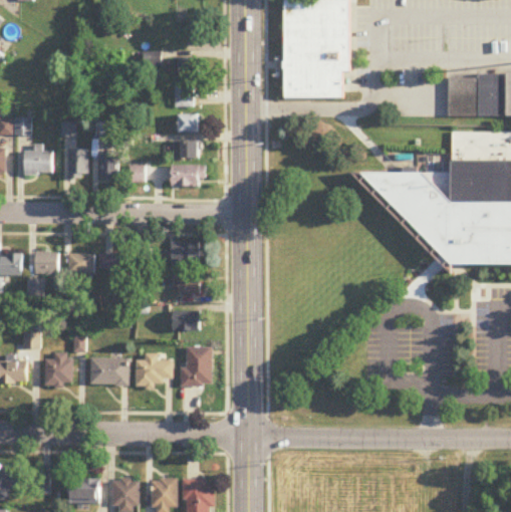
[(282,0),(283,98),(341,98),(341,71),(348,71),(347,0),(282,0)]
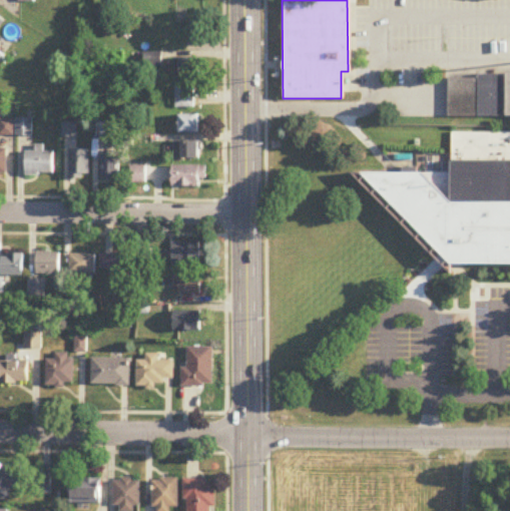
[(197,76),(197,57),(172,57),(172,76),(197,76)]
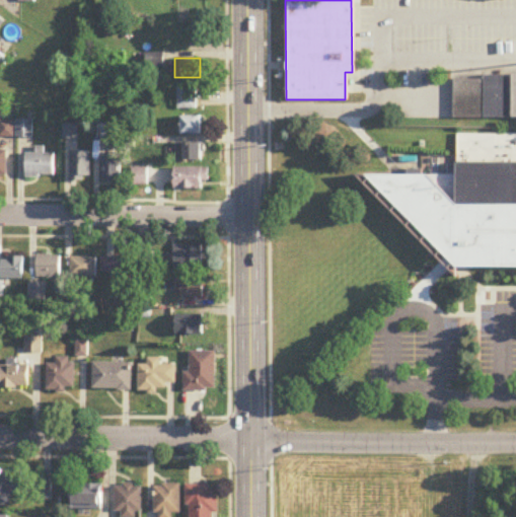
[(515,74),(452,75),(452,117),(515,117),(515,74)]
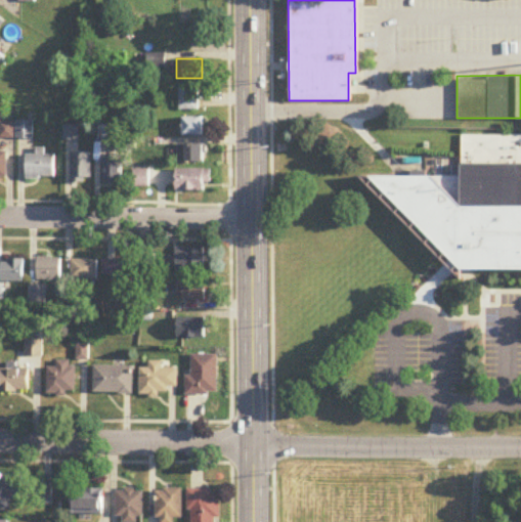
[(196,110),(196,88),(177,88),(177,110),(196,110)]
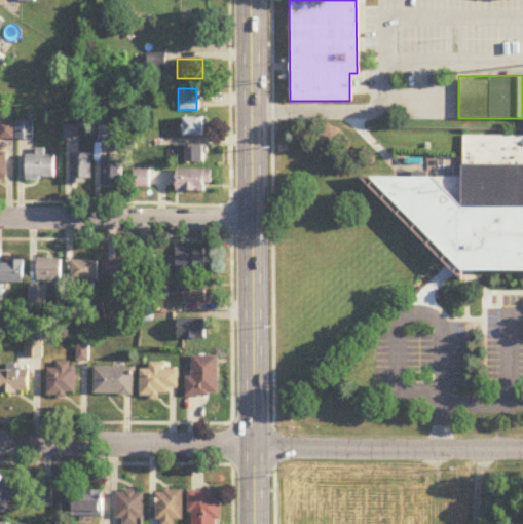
[(183,136),(202,136),(202,117),(183,117),(183,136)]
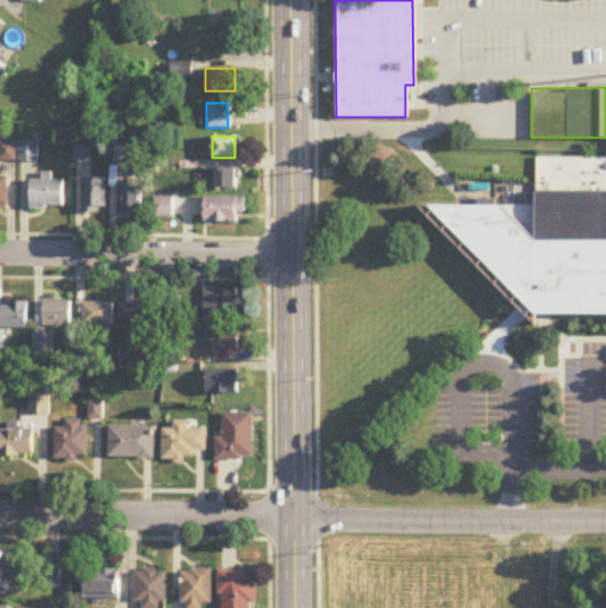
[(535,205),(424,204),(538,314),(605,314),(605,157),(535,157),(535,205)]
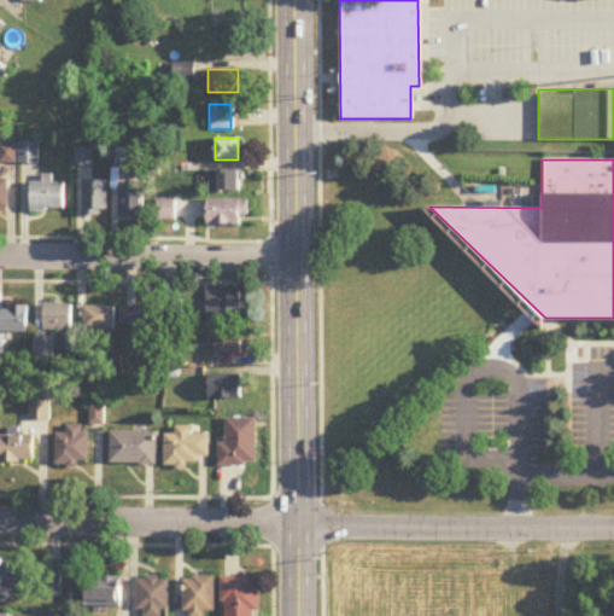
[(239,169),(208,169),(208,192),(239,192),(239,169)]
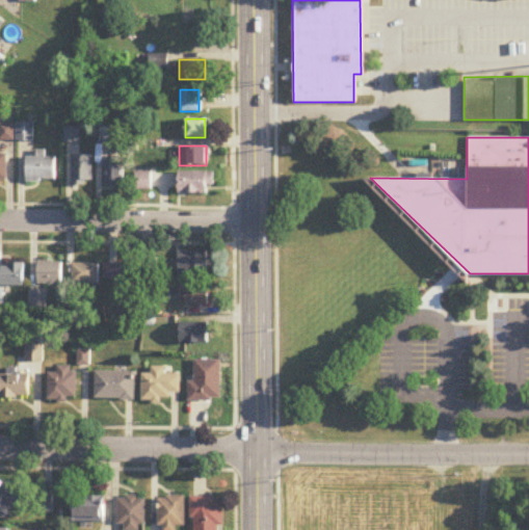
[(90,155),(70,155),(70,184),(90,184),(90,155)]
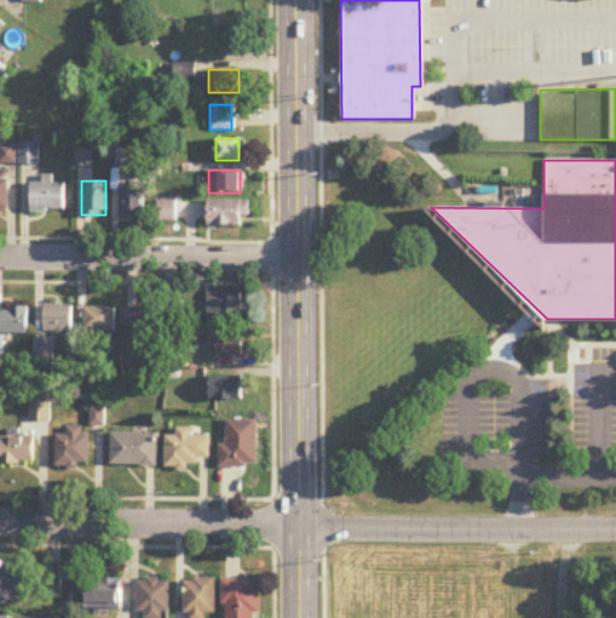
[(62,183),(28,183),(28,212),(62,212),(62,183)]
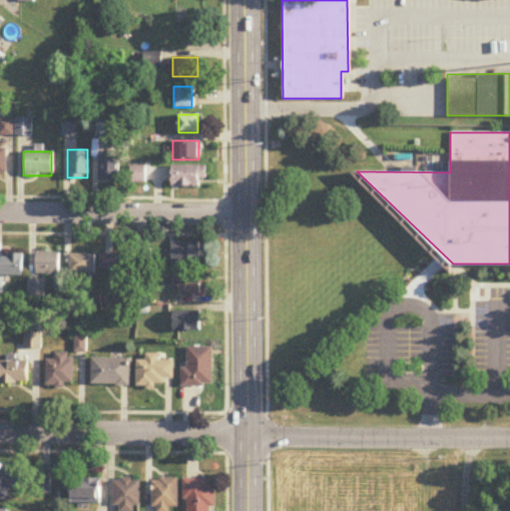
[(117,179),(117,152),(100,152),(100,179),(117,179)]
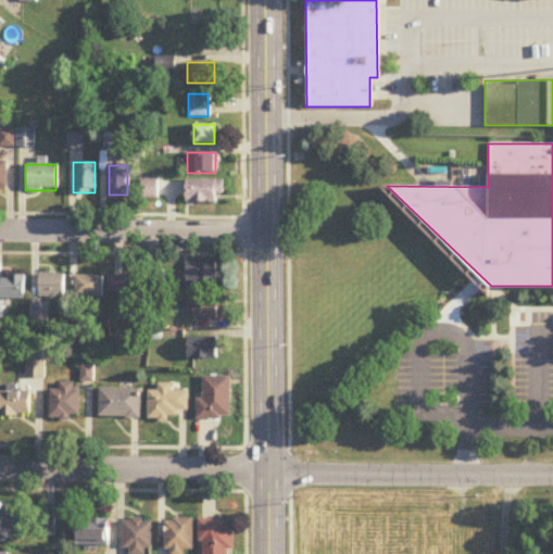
[(139,179),(139,198),(158,198),(158,179),(139,179)]
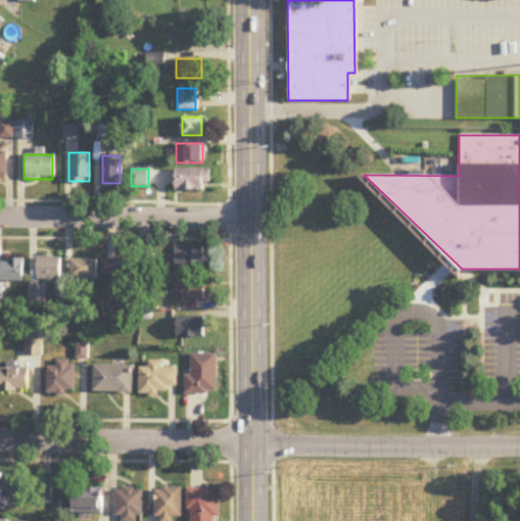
[(209,169),(174,169),(174,190),(209,190),(209,169)]
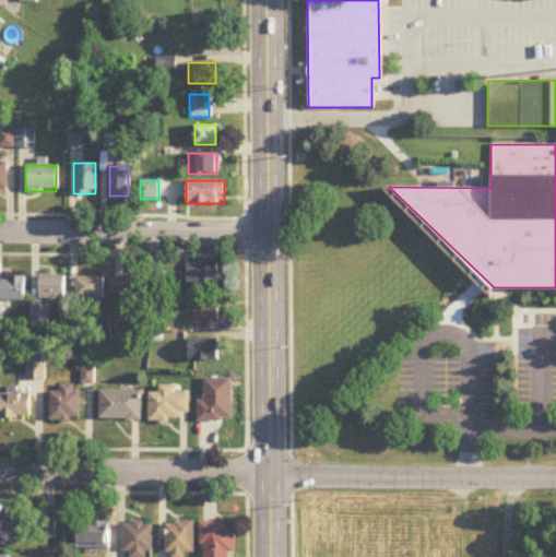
[(185,263),(185,289),(215,289),(215,263),(185,263)]
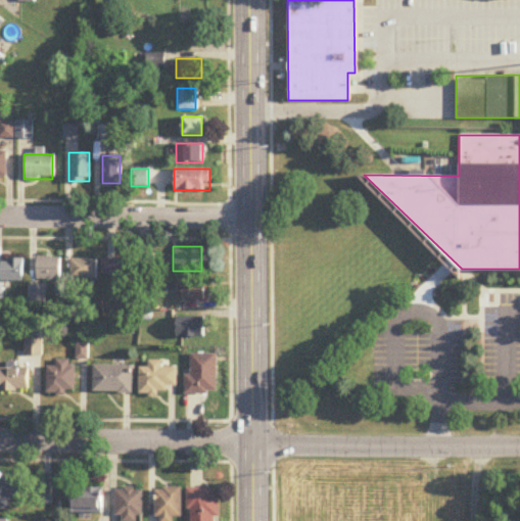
[(59,257),(36,257),(36,279),(59,279),(59,257)]
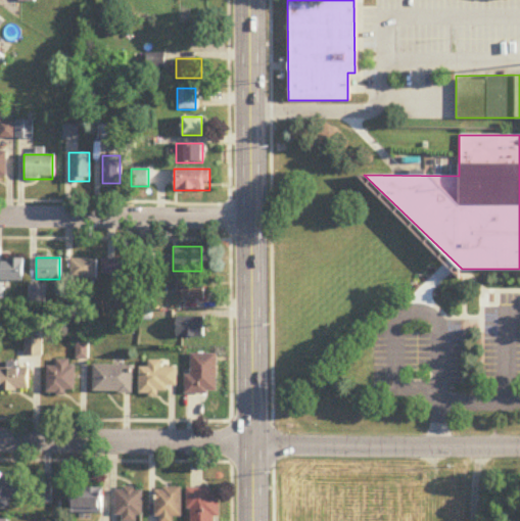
[(100,275),(110,275),(110,286),(132,286),(132,257),(100,257),(100,275)]
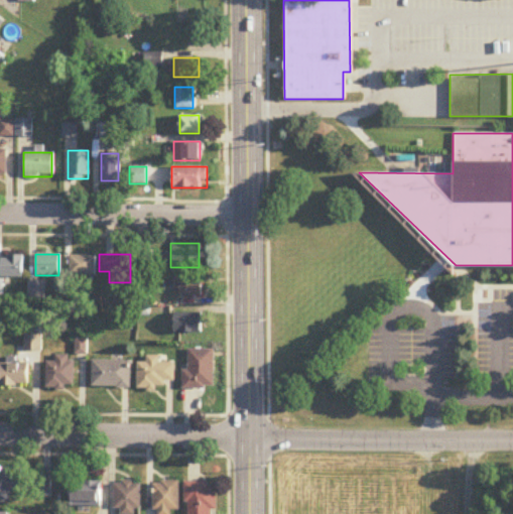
[(21,255),(0,255),(0,276),(21,276),(21,255)]
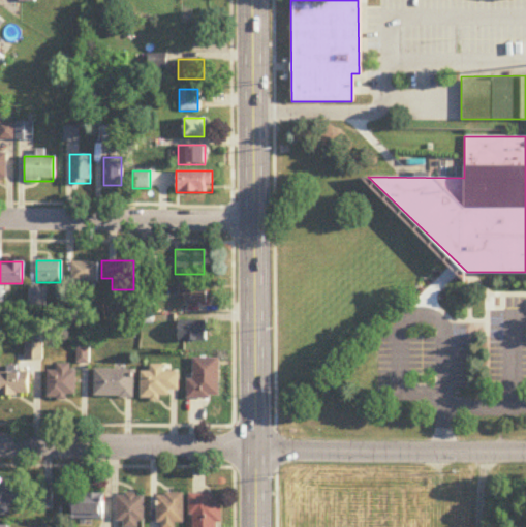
[(96,261),(70,261),(70,282),(96,282),(96,261)]
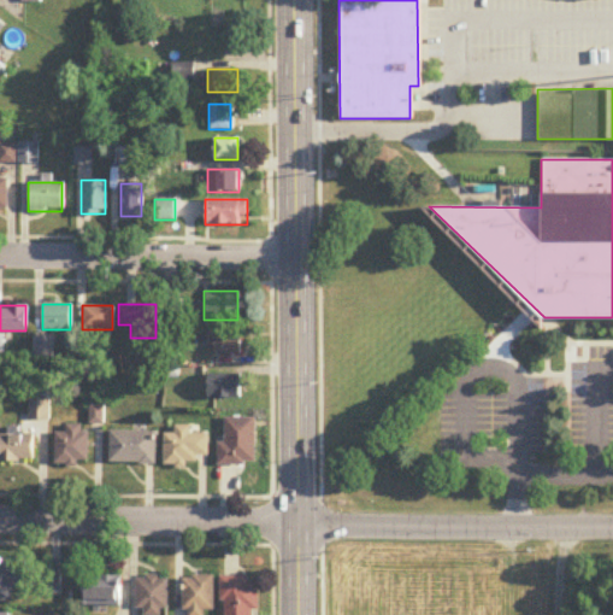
[(237,332),(211,332),(211,355),(237,355),(237,332)]
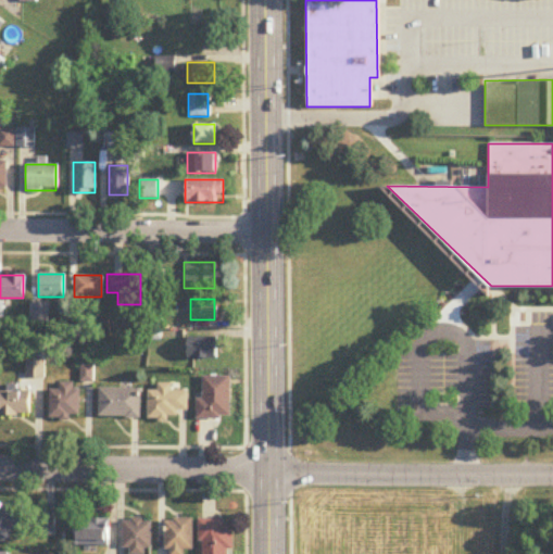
[(214,359),(214,337),(185,337),(185,359),(214,359)]
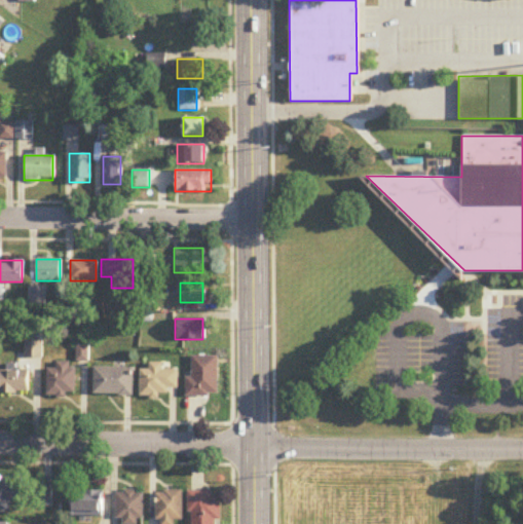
[(216,356),(188,356),(188,376),(184,376),(184,396),(216,396),(216,356)]
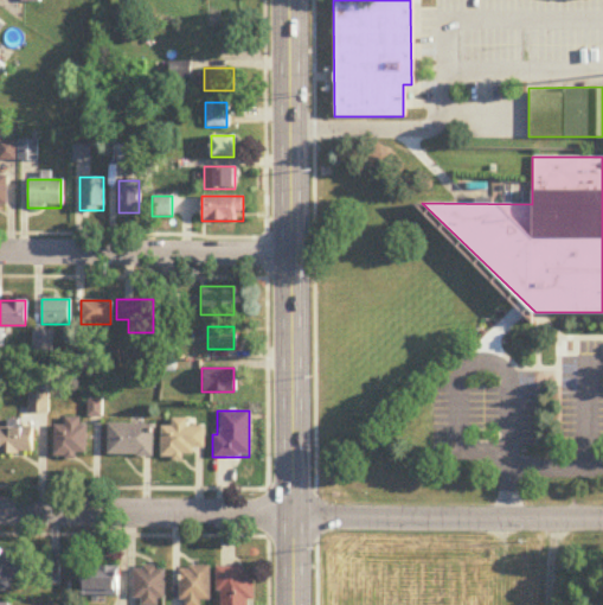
[(51,424),(51,456),(83,456),(83,415),(62,415),(62,424),(51,424)]
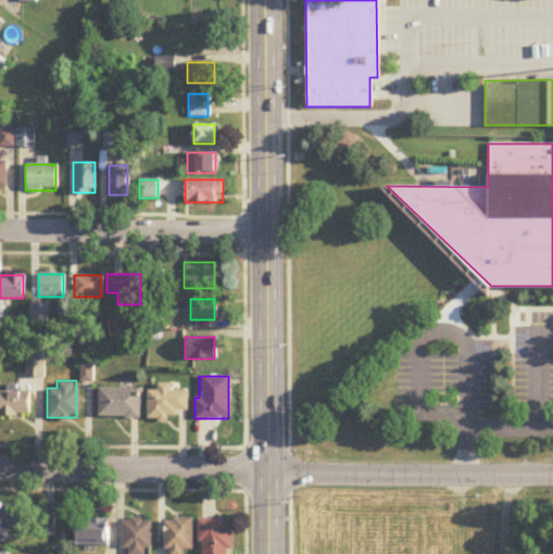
[(168,382),(154,382),(154,390),(146,390),(146,418),(175,418),(175,410),(185,410),(185,390),(168,390),(168,382)]
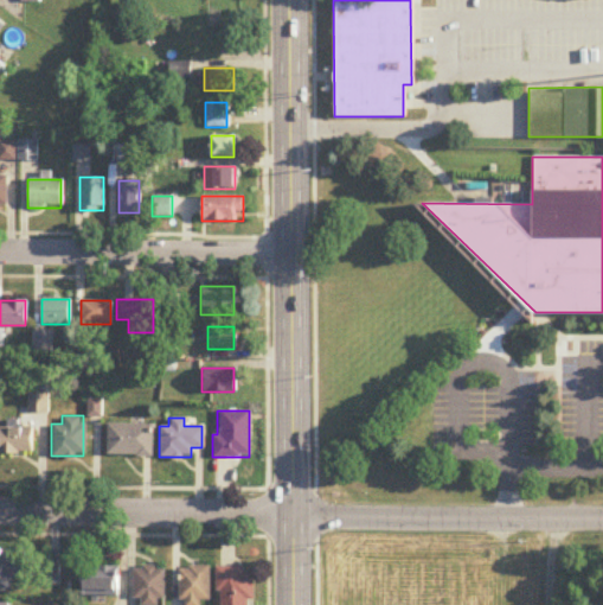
[(149,454),(149,422),(104,422),(104,454),(149,454)]
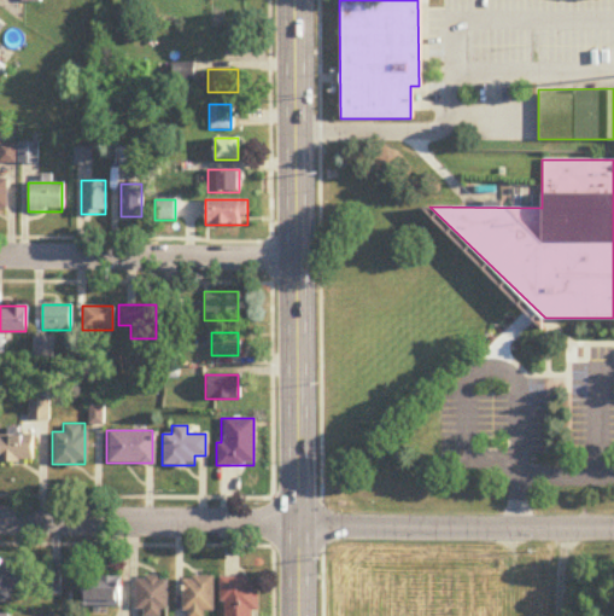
[(0,460),(31,460),(31,434),(0,434),(0,460)]
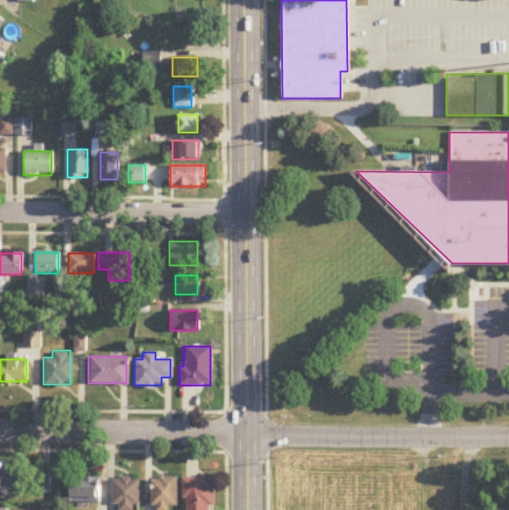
[(0,498),(10,498),(10,468),(0,468),(0,498)]
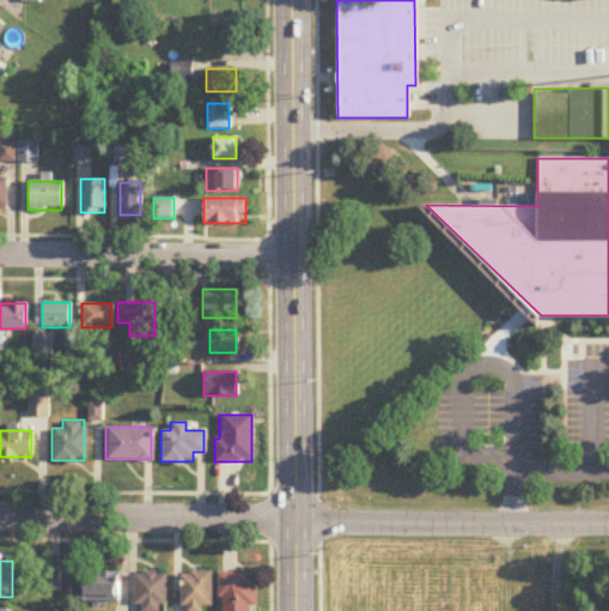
[(80,602),(116,602),(116,572),(80,572),(80,602)]
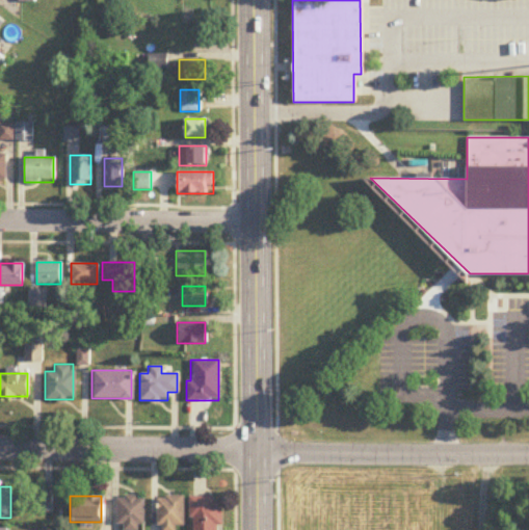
[(141,529),(141,496),(115,496),(115,529),(141,529)]
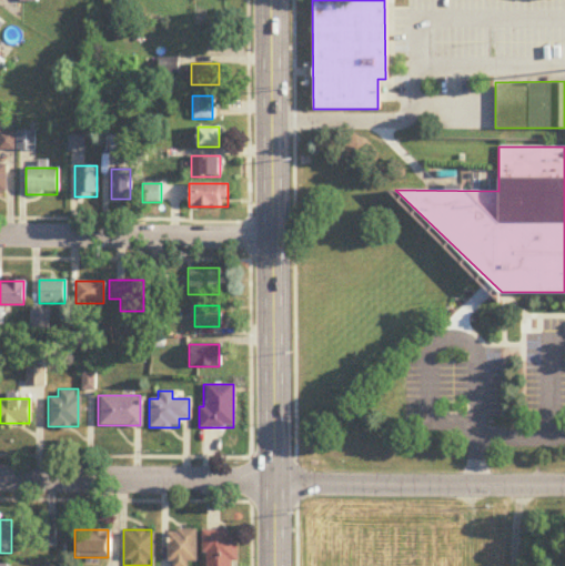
[(194,565),(194,529),(167,529),(167,565),(194,565)]
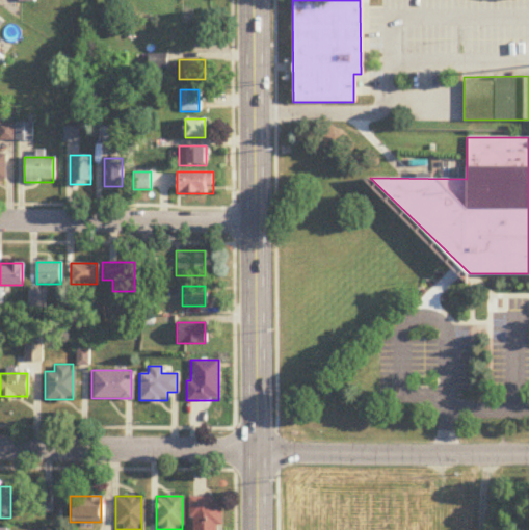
[(189,498),(189,529),(214,529),(215,528),(220,528),(220,498),(189,498)]
